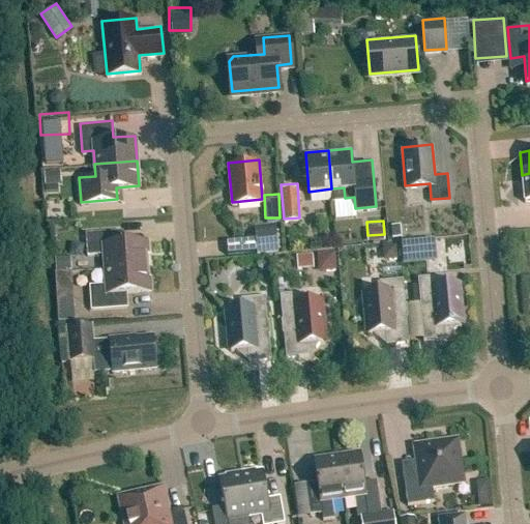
[(278,251),(276,227),(255,229),(257,252),(278,251)]
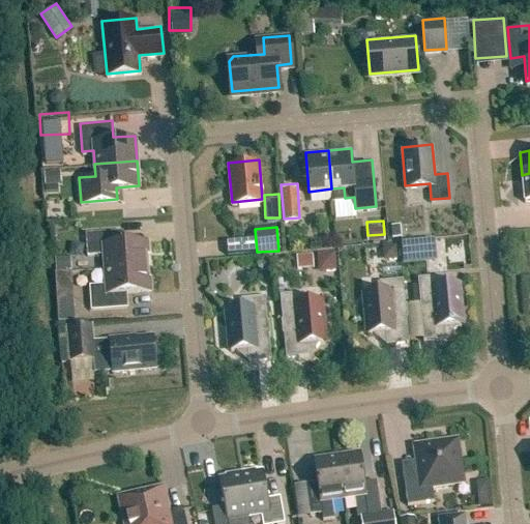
[(147,263),(146,252),(149,252),(148,238),(123,239),(122,228),(86,230),(87,253),(104,251),(105,266),(147,263)]
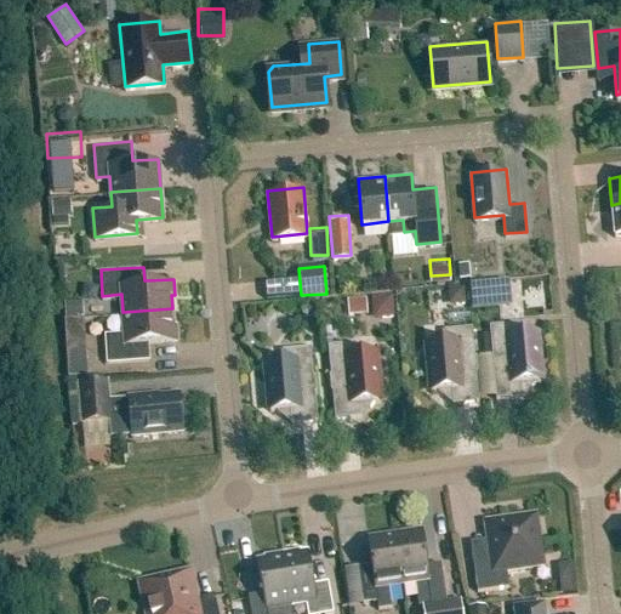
[(500,301),(499,283),(473,284),(474,303),(500,301)]
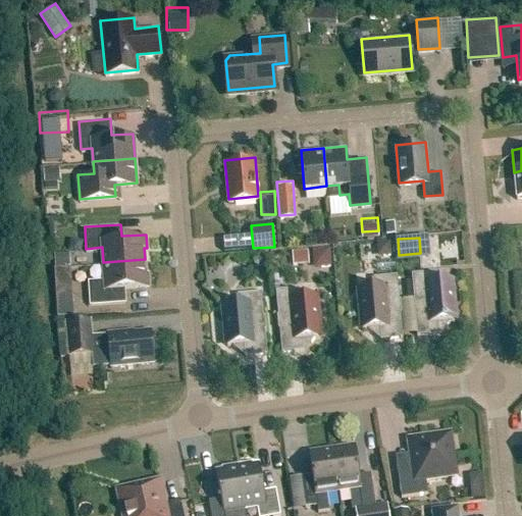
[(314,246),(315,262),(329,261),(328,245),(314,246)]
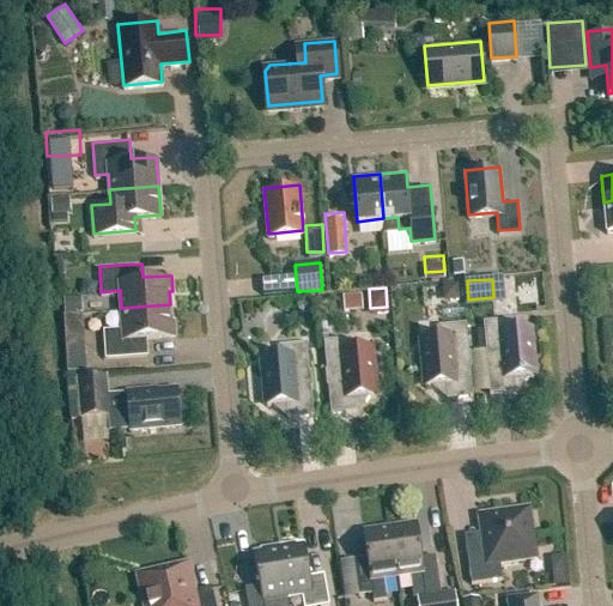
[(146,335),(175,333),(174,319),(170,319),(170,304),(121,308),(122,326),(103,327),(105,355),(147,352),(146,335)]
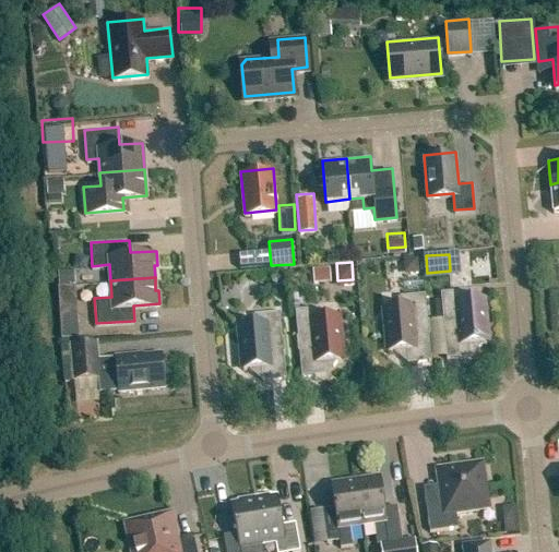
[(485,326),(484,309),(487,304),(483,300),(483,296),(478,296),(473,292),(470,297),(466,297),(465,287),(440,289),(442,315),(441,315),(442,330),(443,330),(447,356),(470,354),(468,340),(473,340),(477,344),(482,339),(486,339),(486,335),(489,331),(485,326)]
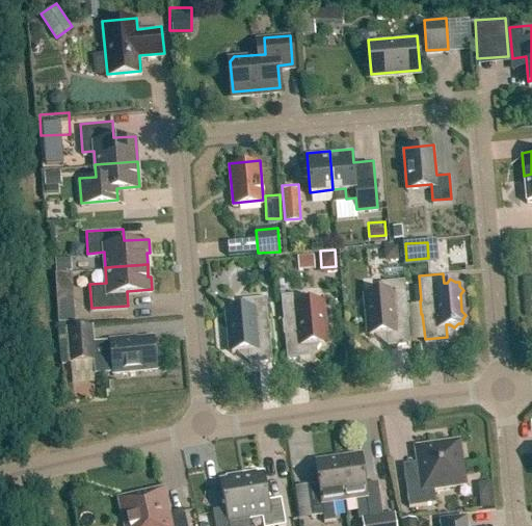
[(406,303),(404,277),(380,280),(381,289),(377,289),(373,286),(369,290),(366,290),(366,294),(363,299),(367,303),(368,319),(365,324),(369,327),(370,332),(373,332),(378,335),(381,331),(386,331),(388,343),(409,341),(407,316),(408,315),(407,301),(406,303)]
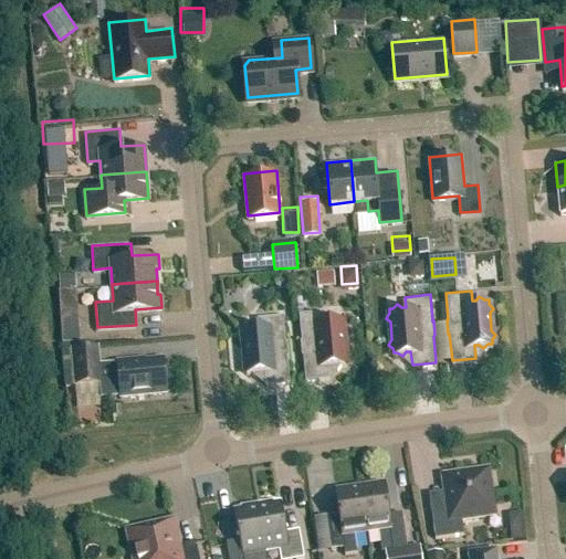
[(344,348),(343,330),(346,326),(342,322),(342,317),(337,318),(332,314),(328,318),(325,319),(324,308),(299,312),(301,338),(300,338),(301,352),(303,352),(305,379),(329,377),(327,364),(332,362),(336,367),(341,362),(345,361),(345,357),(348,352),(344,348)]
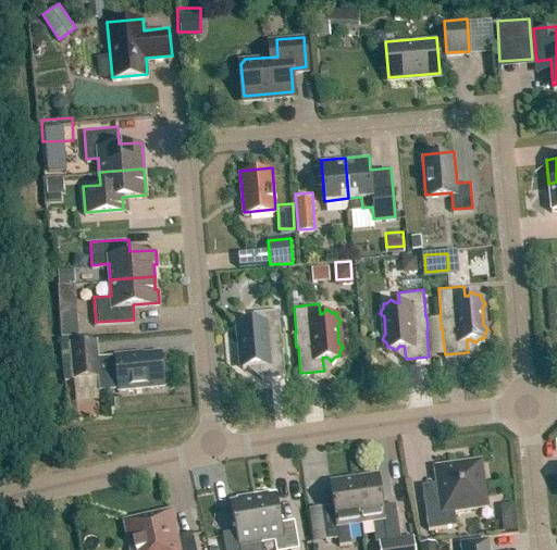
[(281,334),(279,308),(252,310),(254,320),(251,321),(246,316),(242,321),(238,322),(238,326),(235,330),(239,334),(240,351),(237,357),(242,360),(243,364),(246,364),(251,367),(255,363),(260,363),(261,376),(285,374),(282,348),(283,348),(282,334),(281,334)]
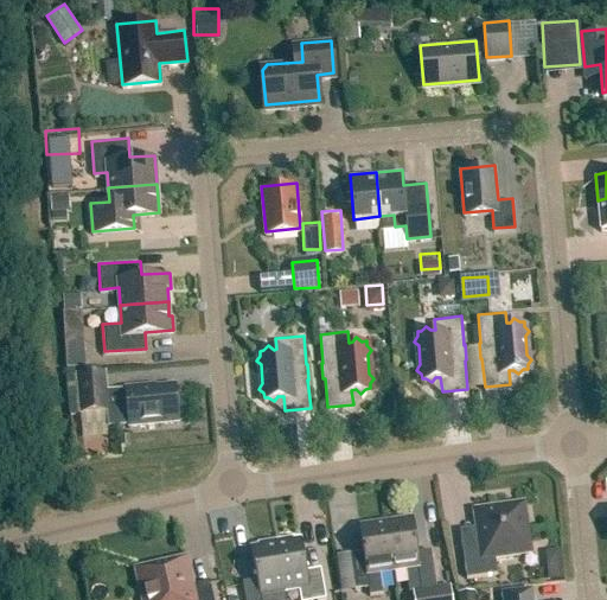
[(109,408),(106,368),(76,371),(80,412),(109,408)]
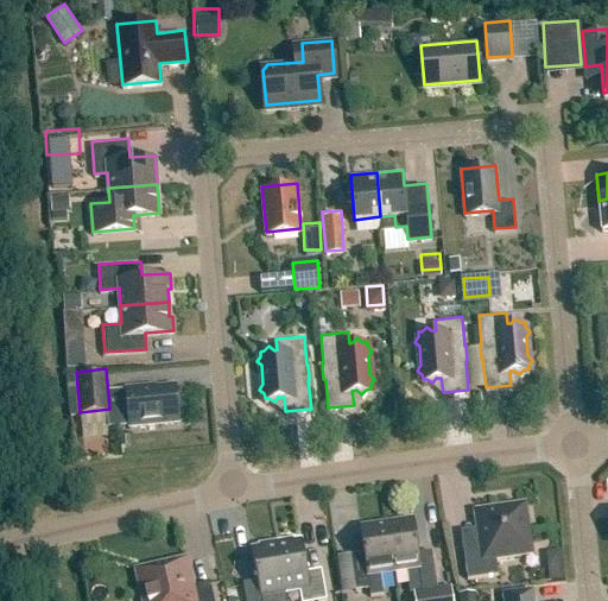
[(125,384),(114,385),(118,424),(130,424),(178,419),(175,381),(146,385),(145,383),(125,384)]
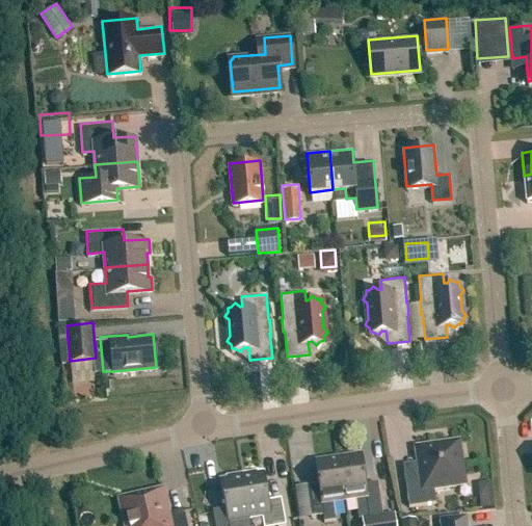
[(402,462),(408,504),(435,500),(433,485),(456,482),(455,473),(463,472),(459,442),(454,438),(415,444),(418,458),(402,462)]
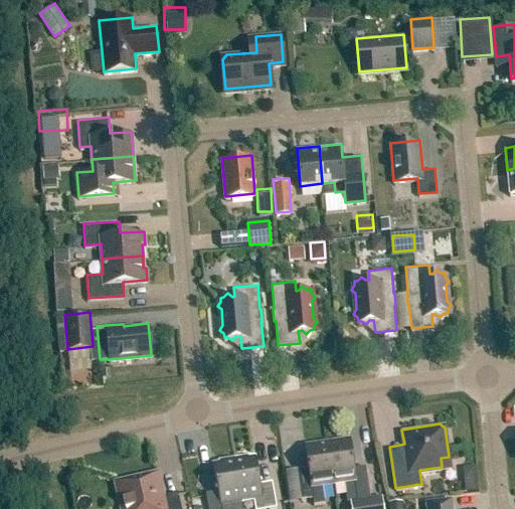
[(358,496),(349,437),(327,441),(333,481),(344,479),(347,497),(349,496),(351,508),(384,508),(382,492),(358,496)]
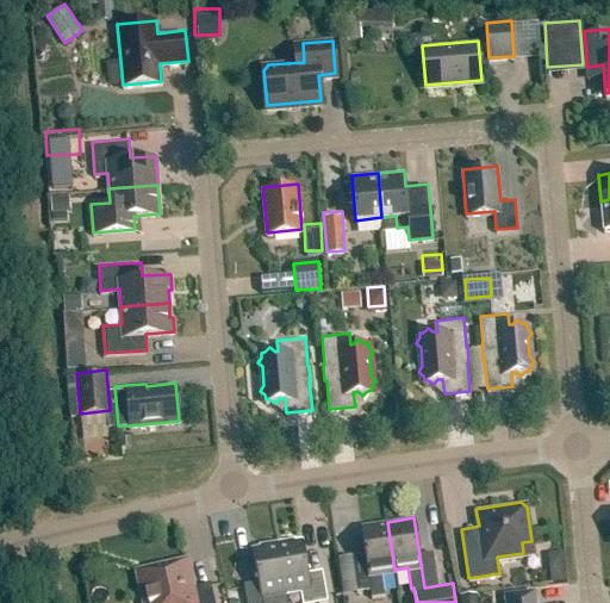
[(394,570),(387,522),(361,526),(365,551),(352,552),(356,589),(371,586),(372,595),(384,594),(381,572),(394,570)]
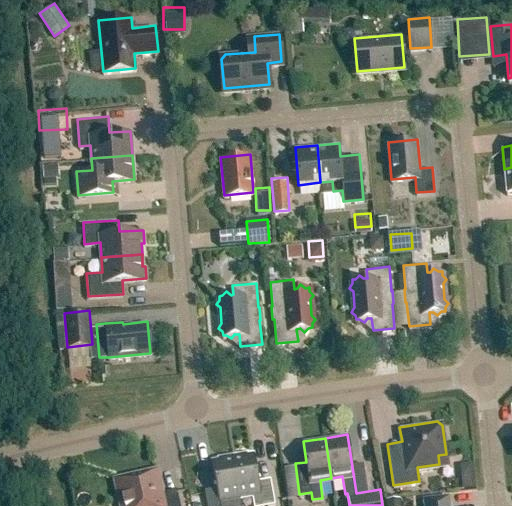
[(246,450),(232,453),(240,496),(252,494),(254,505),(275,502),(270,476),(258,478),(253,452),(247,453),(246,450)]
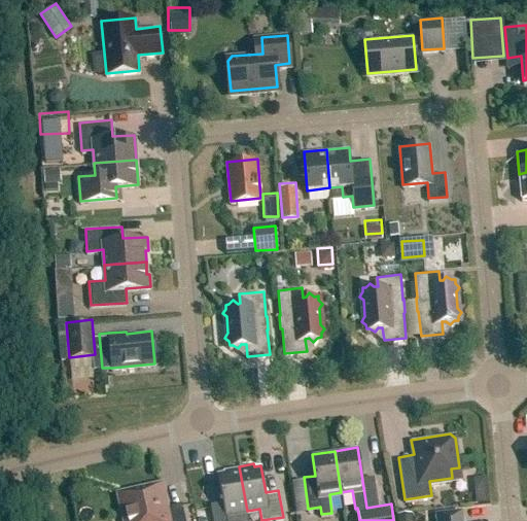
[(224,469),(225,472),(218,473),(222,499),(210,502),(213,520),(236,520),(235,513),(247,511),(239,466),(224,469)]
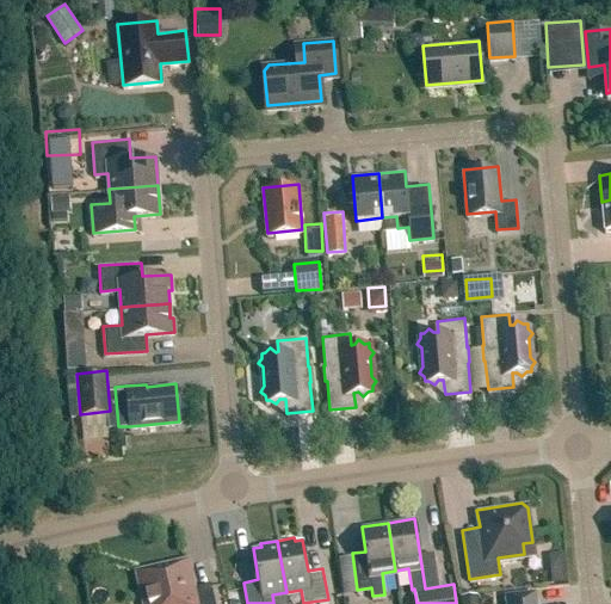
[(187,558),(137,569),(144,603),(215,603),(210,581),(193,585),(187,558)]
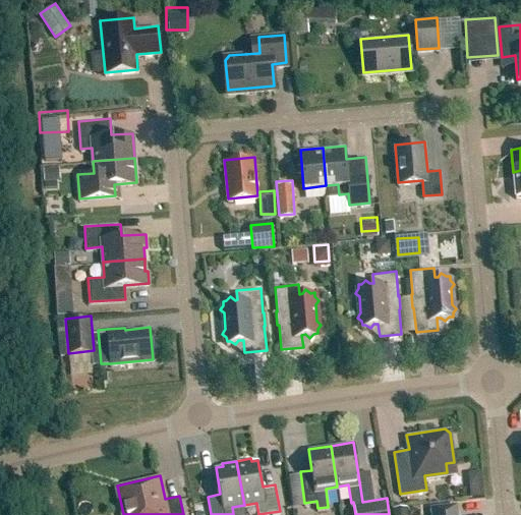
[(456,514),(456,503),(431,506),(431,514),(456,514)]
